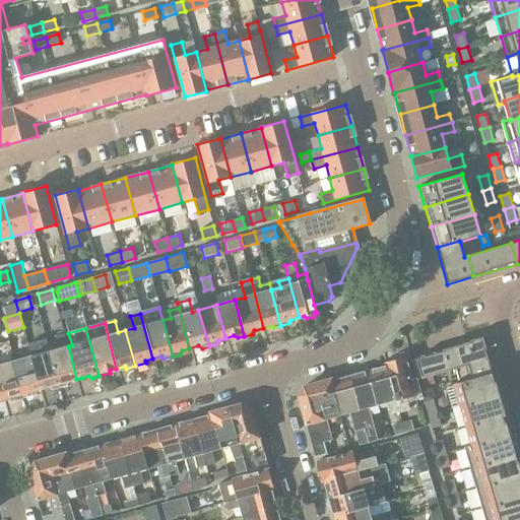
[(58,348),(50,351),(60,387),(66,386),(68,382),(76,379),(68,346),(64,333),(55,336),(58,348)]
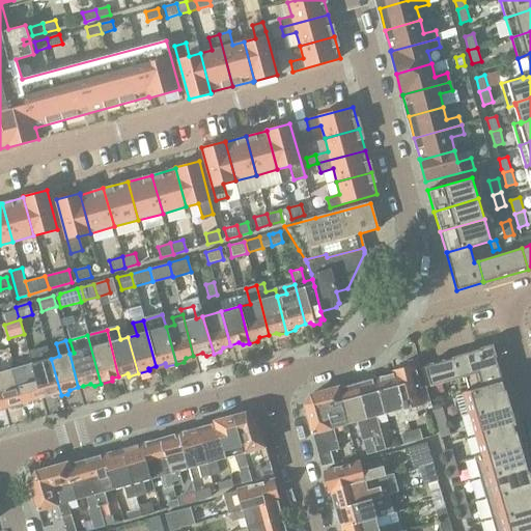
[(477,372),(481,387),(482,389),(504,382),(493,344),(465,352),(466,353),(467,353),(473,374),(477,372)]
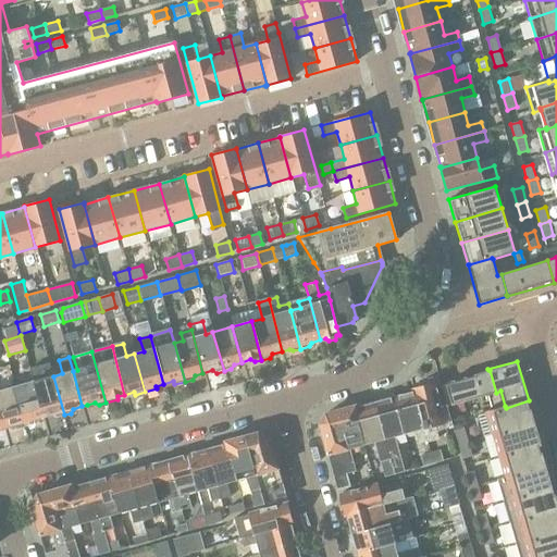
[(490,370),(489,370),(441,384),(447,407),(496,393),(490,370)]
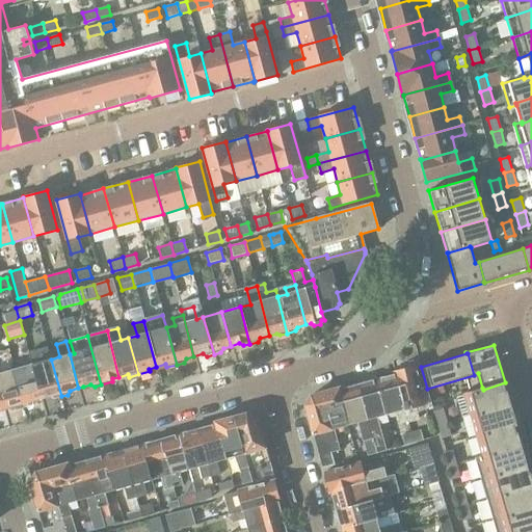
[(33,364),(43,398),(49,396),(53,398),(61,396),(51,360),(33,364)]
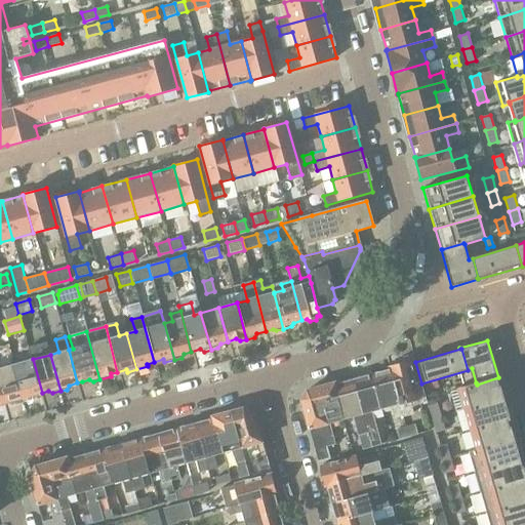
[(33,359),(12,365),(23,401),(30,400),(32,396),(42,393),(33,359)]
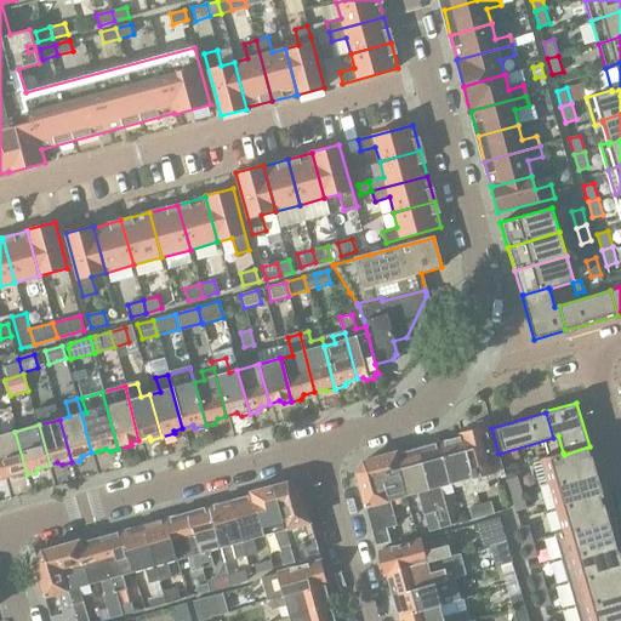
[(499,454),(491,428),(485,431),(484,428),(461,434),(461,438),(460,438),(476,493),(486,490),(482,474),(496,471),(491,455),(499,454)]
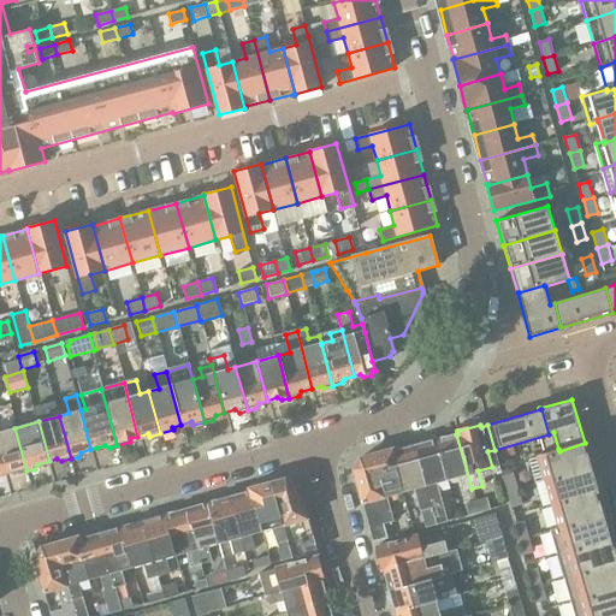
[(18,473),(27,471),(15,428),(0,431),(0,457),(5,473),(13,471),(18,473)]
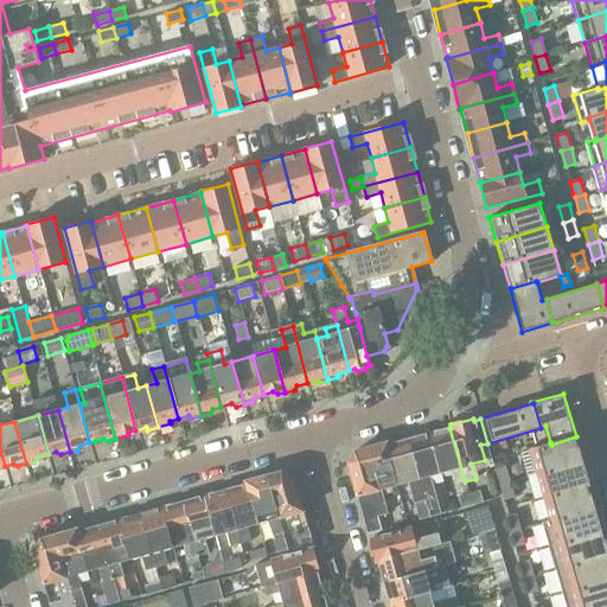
[(429,434),(440,473),(449,470),(453,485),(465,481),(449,428),(429,434)]
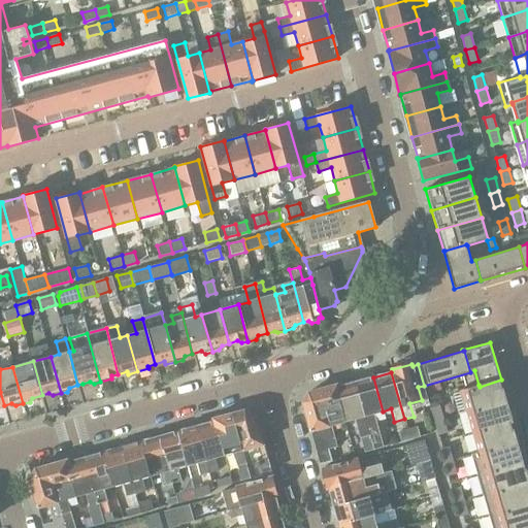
[(383,411),(373,377),(355,383),(373,449),(383,446),(381,436),(376,426),(373,414),(383,411)]
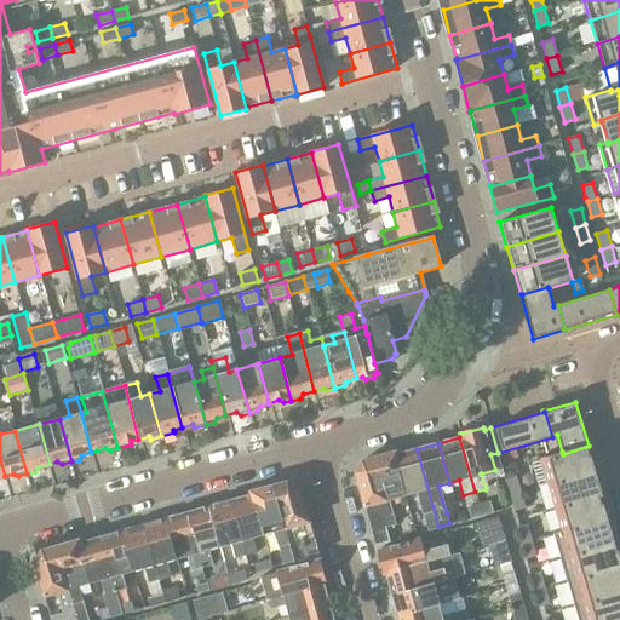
[(540,458),(549,483),(596,470),(589,446),(563,454),(562,452),(540,458)]
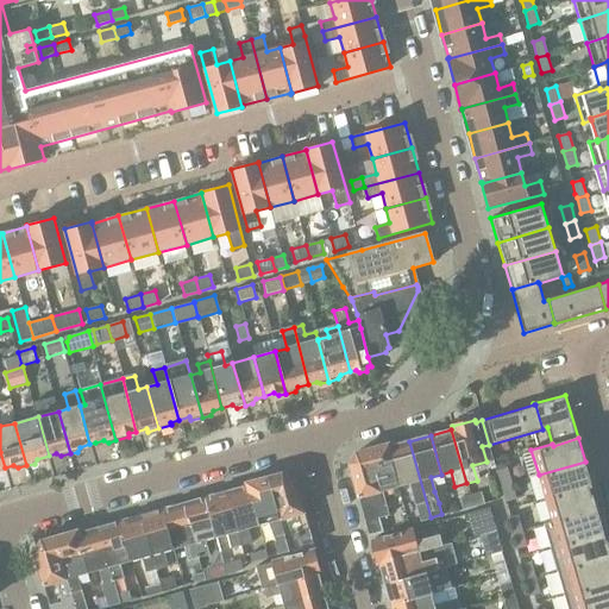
[(431,518),(409,441),(389,447),(399,485),(409,483),(414,497),(418,509),(420,520),(431,518)]
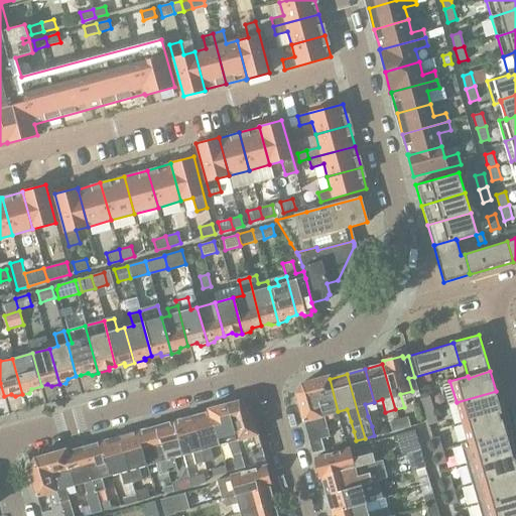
[(338,411),(330,379),(329,377),(312,381),(324,421),(338,417),(337,412),(338,411)]
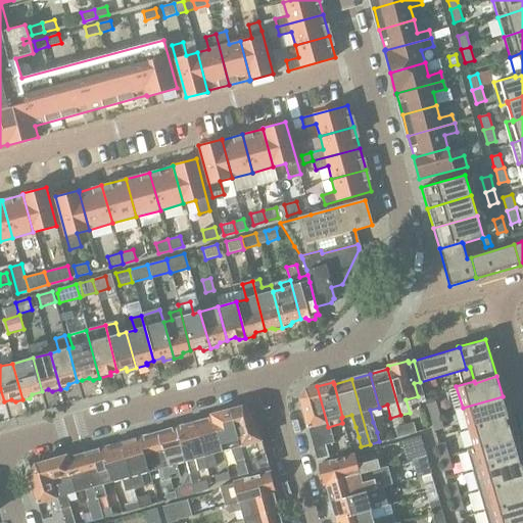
[(328,427),(317,386),(304,389),(298,399),(316,459),(327,456),(324,444),(333,442),(328,427)]
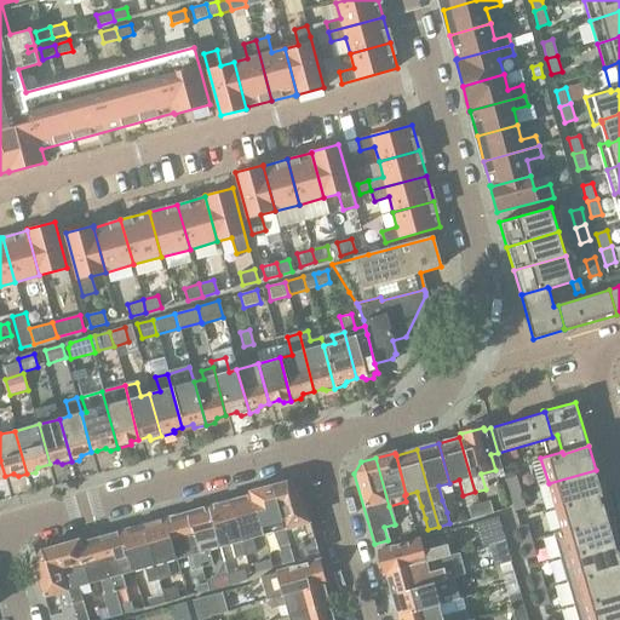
[(596,470),(549,483),(555,507),(602,494),(598,480),(597,480),(595,472),(596,471),(596,470)]
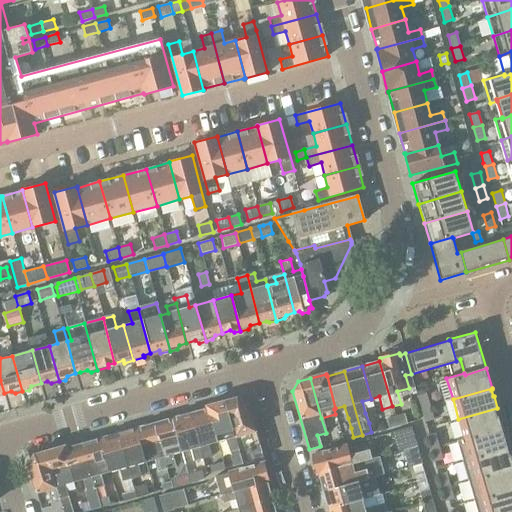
[(418,395),(422,408),(430,406),(427,393),(418,395)]
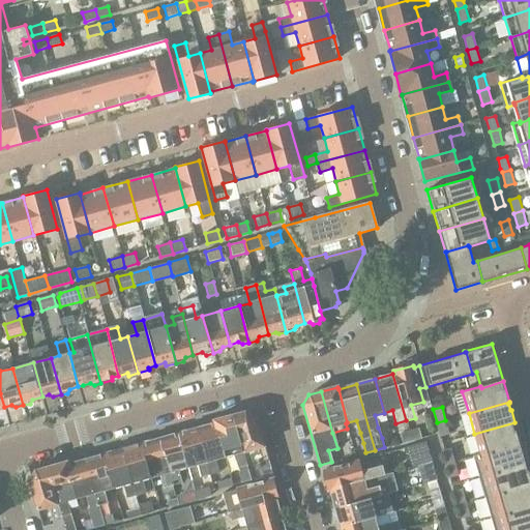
[(243,412),(231,416),(249,480),(271,474),(255,417),(243,412)]
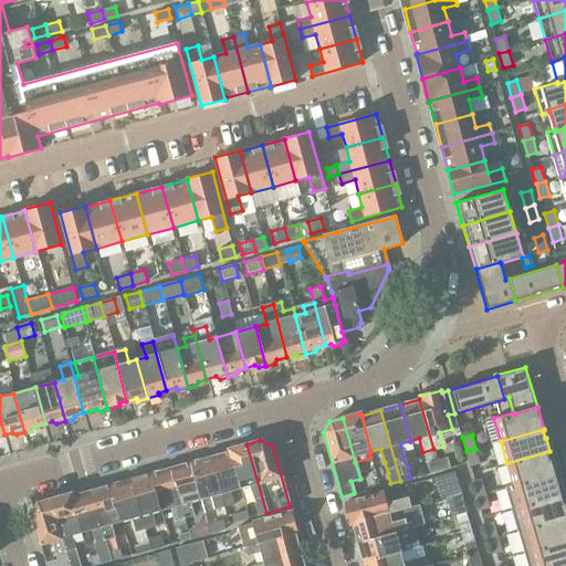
[(255,516),(266,513),(247,444),(228,449),(229,452),(239,490),(249,488),(253,504),(252,504),(255,516)]
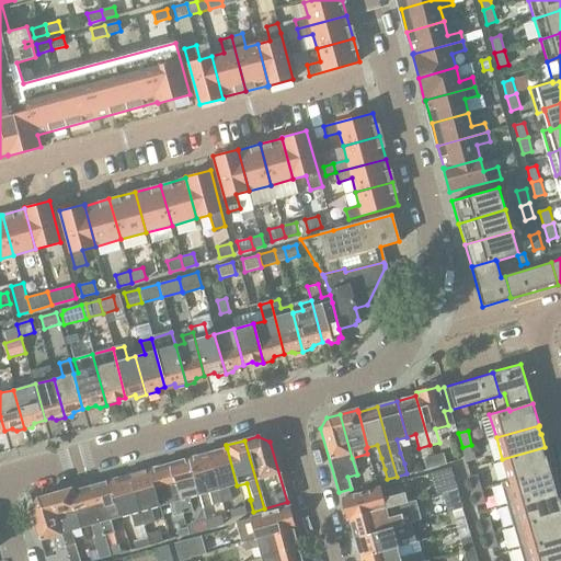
[(476,459),(471,445),(462,447),(466,461),(476,459)]
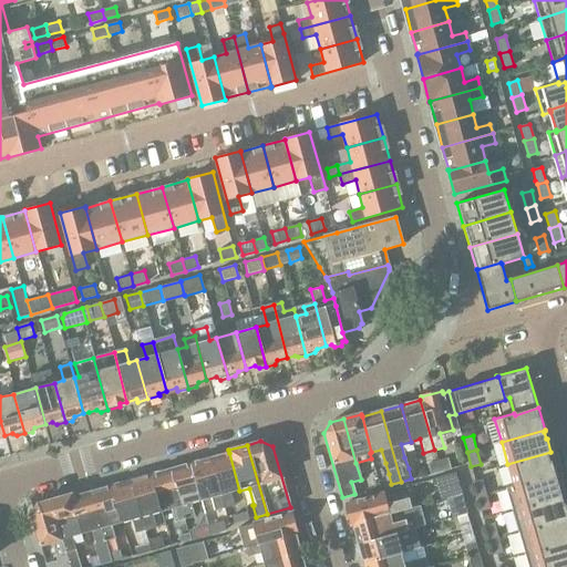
[(507,464),(513,484),(514,486),(556,474),(549,454),(550,453),(550,452),(507,464)]
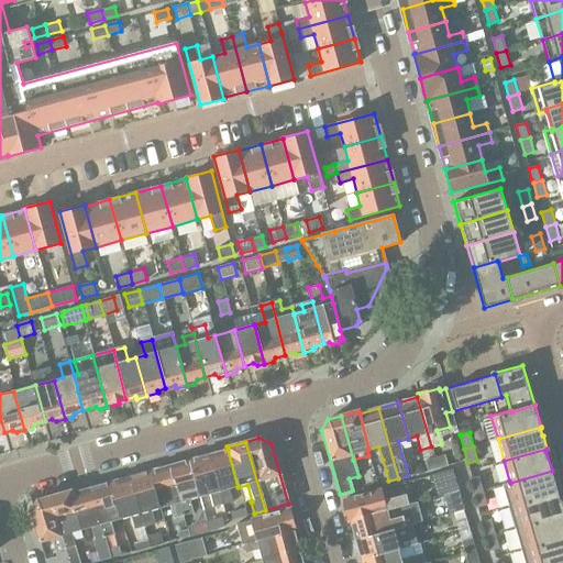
[(229,489),(238,487),(228,450),(208,455),(221,503),(232,499),(229,489)]
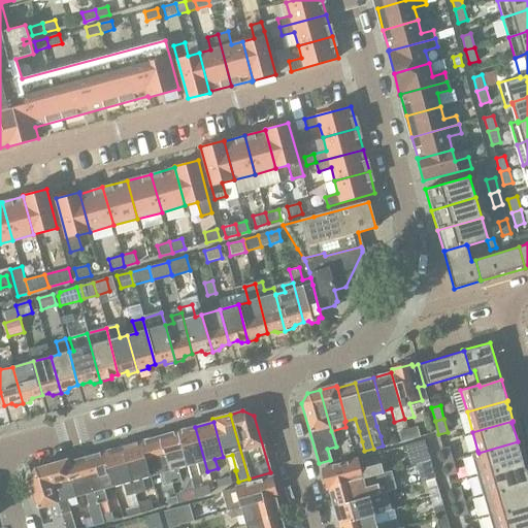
[(418,426),(407,429),(410,438),(420,436),(418,426)]
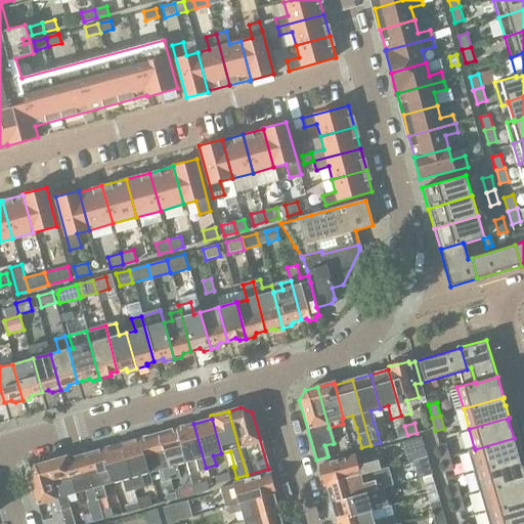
[(193,424),(177,428),(186,463),(194,461),(198,470),(206,468),(193,424)]
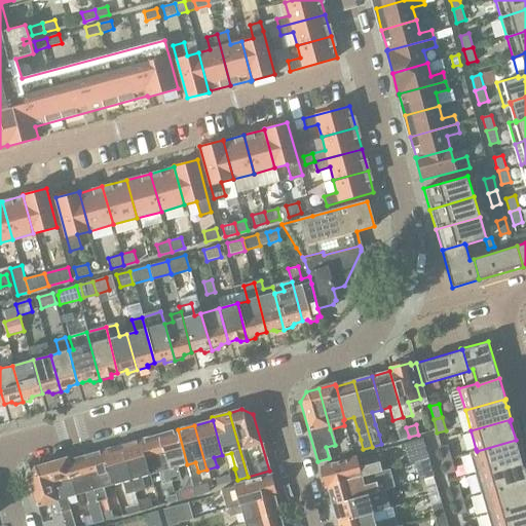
[(409,437),(406,427),(397,429),(400,440),(409,437)]
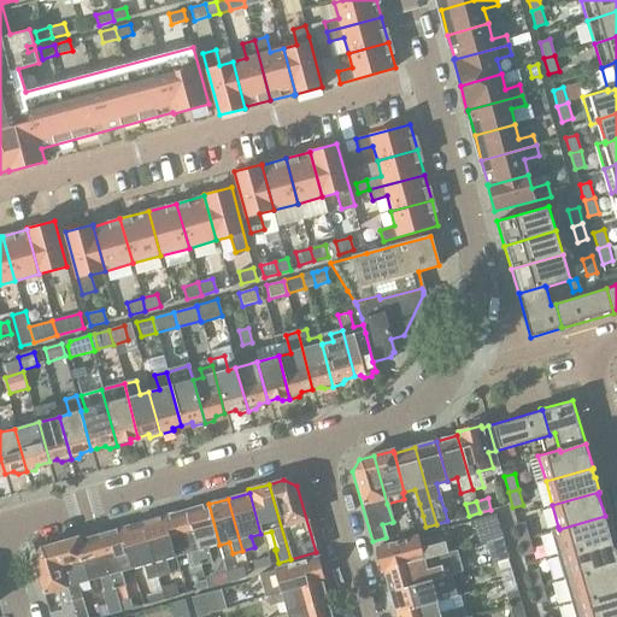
[(186,511),(200,564),(212,562),(209,551),(209,548),(219,545),(209,504),(186,511)]
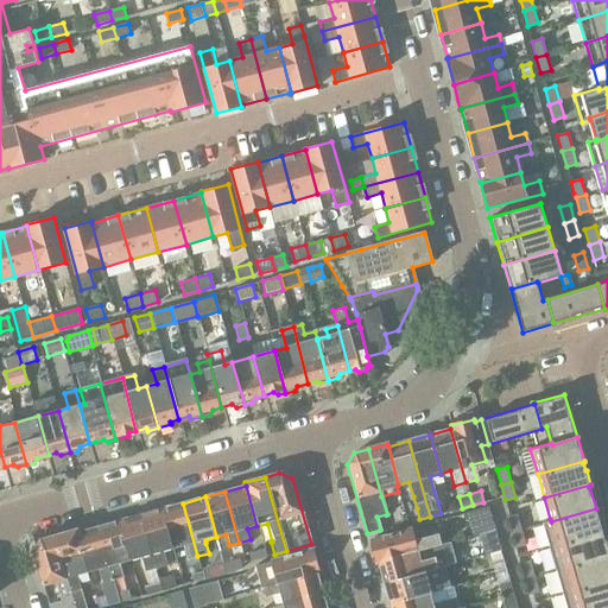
[(183,504),(163,510),(173,548),(183,545),(188,559),(197,556),(183,504)]
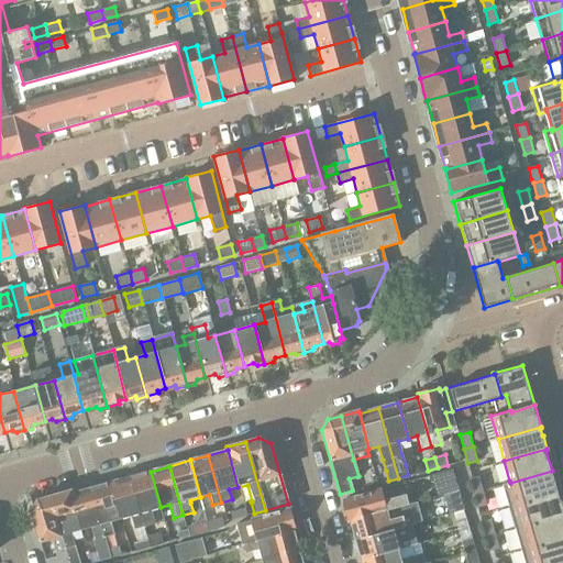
[(452,468),(432,475),(439,496),(444,495),(459,490),(452,468)]
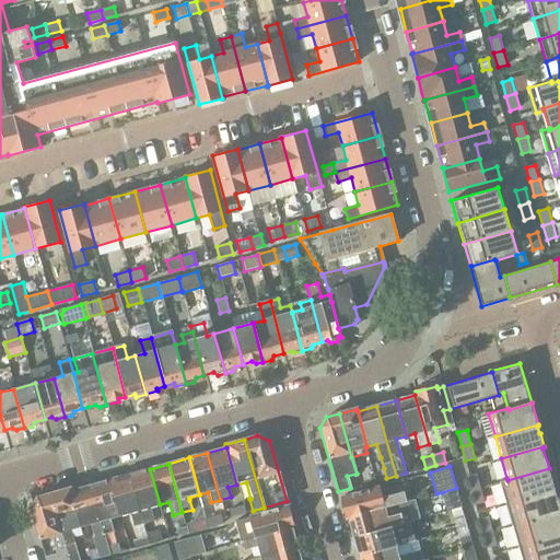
[(500,480),(506,503),(557,489),(556,487),(555,488),(551,476),(550,477),(548,470),(549,469),(549,468),(508,480),(506,478),(500,480)]
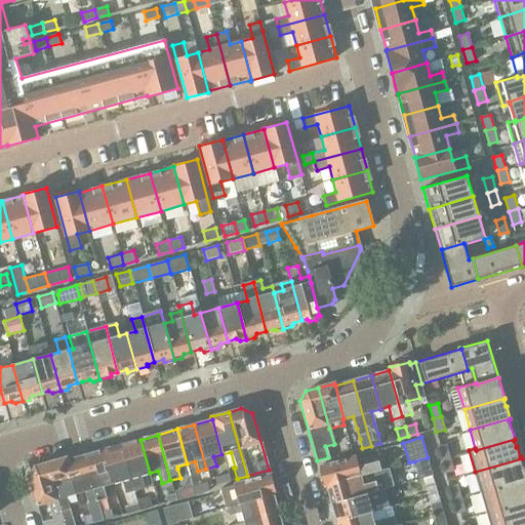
[(122,445),(135,490),(143,488),(139,476),(150,473),(140,440),(122,445)]
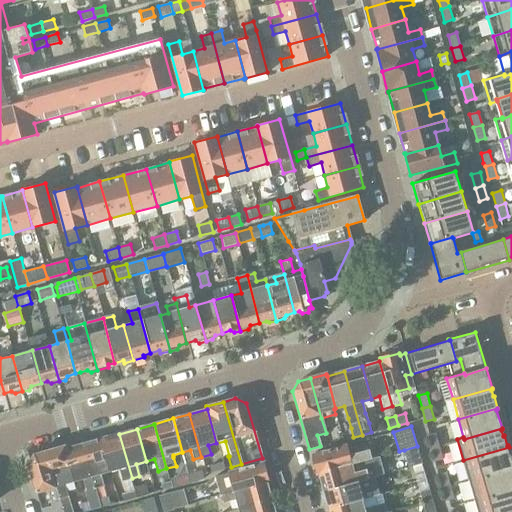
[(429,435),(433,448),(441,445),(438,432),(429,435)]
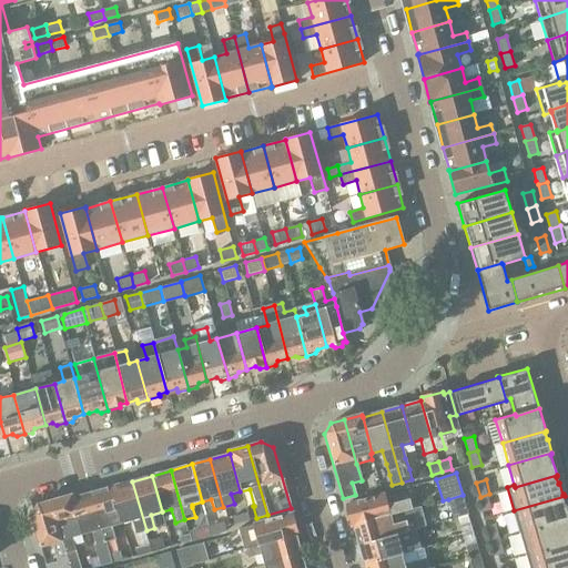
[(146,530),(132,482),(112,487),(122,523),(132,520),(135,533),(146,530)]
